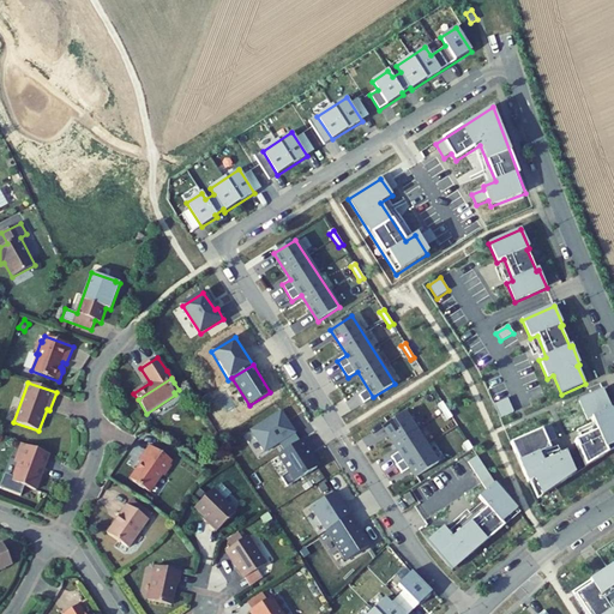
[(613,445),(613,416),(603,391),(579,402),(588,421),(591,420),(597,433),(575,443),(587,469),(608,455),(606,450),(613,445)]
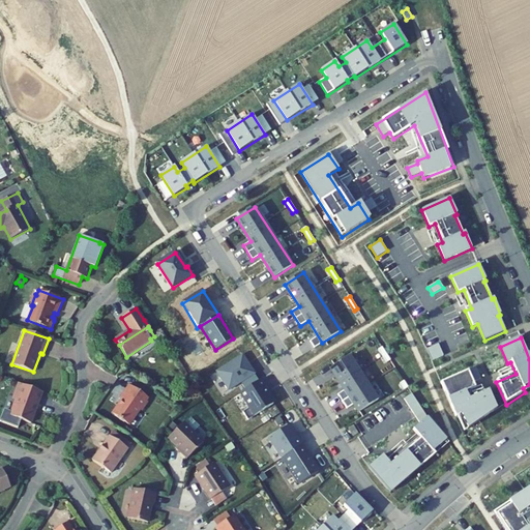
[(443,356),(438,345),(429,349),(427,349),(432,361),(443,356)]
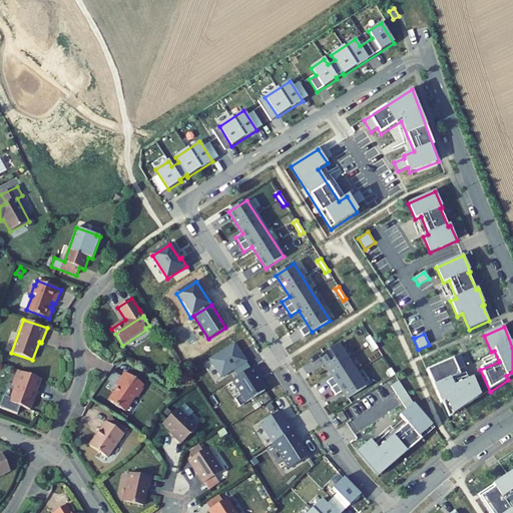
[(378,349),(370,337),(367,339),(374,351),(378,349)]
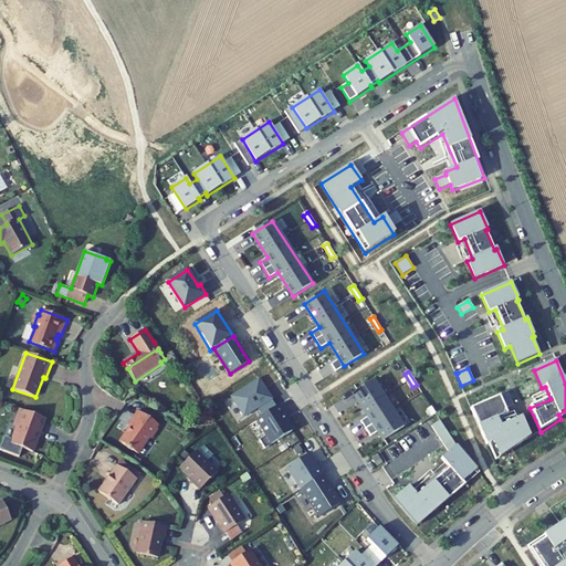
[(260,441),(265,449),(292,432),(282,415),(283,415),(278,407),(276,408),(272,400),(259,379),(231,398),(244,418),(259,408),(263,416),(257,420),(266,437),(260,441)]
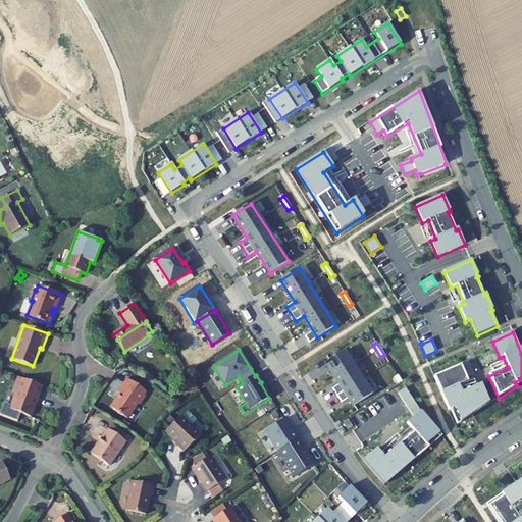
[(326,362),(341,384),(332,388),(342,403),(350,399),(354,406),(373,395),(345,351),(326,362)]
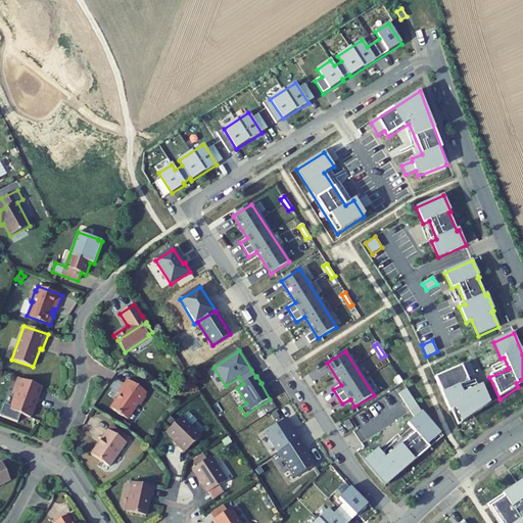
[(475,375),(470,363),(435,378),(449,412),(455,410),(462,424),(489,405),(481,386),(463,395),(459,387),(469,383),(467,378),(475,375)]
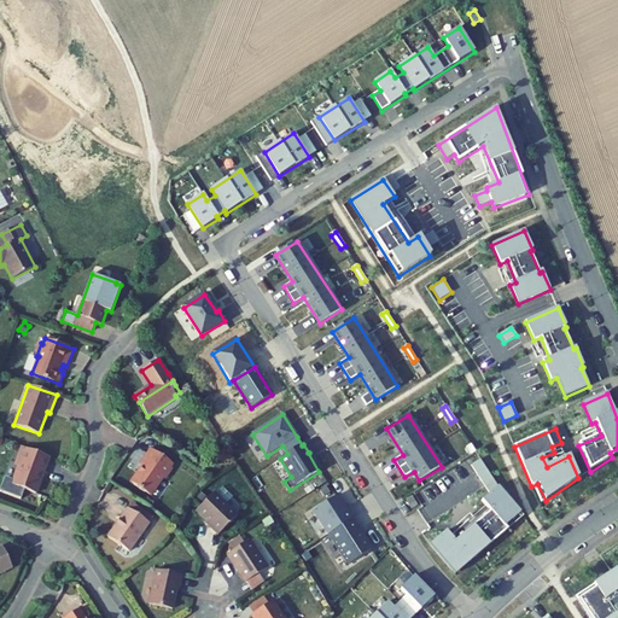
[(471,455),(476,453),(471,444),(466,448),(471,455)]
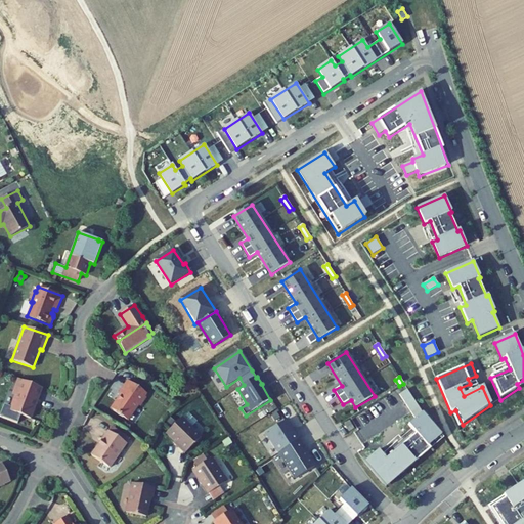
[(42,388),(18,379),(13,392),(14,395),(10,407),(11,411),(31,419),(34,408),(33,407),(36,401),(37,401),(42,388)]
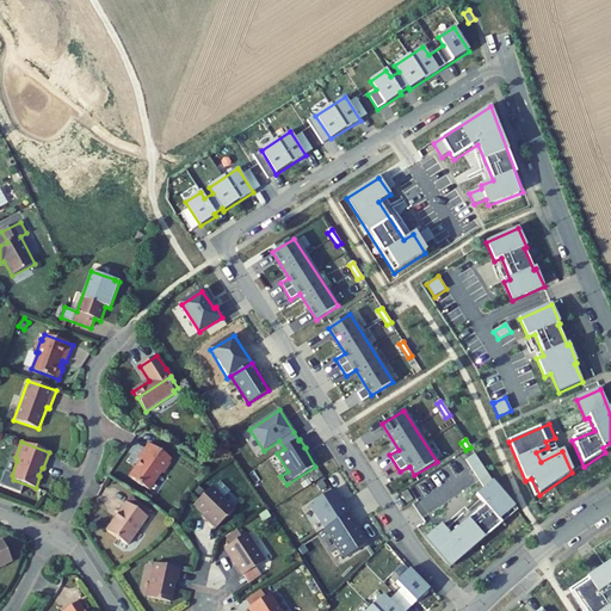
[(171,458),(149,443),(137,460),(141,462),(141,466),(137,467),(131,475),(133,479),(148,491),(161,471),(165,471),(170,466),(168,462),(171,458)]
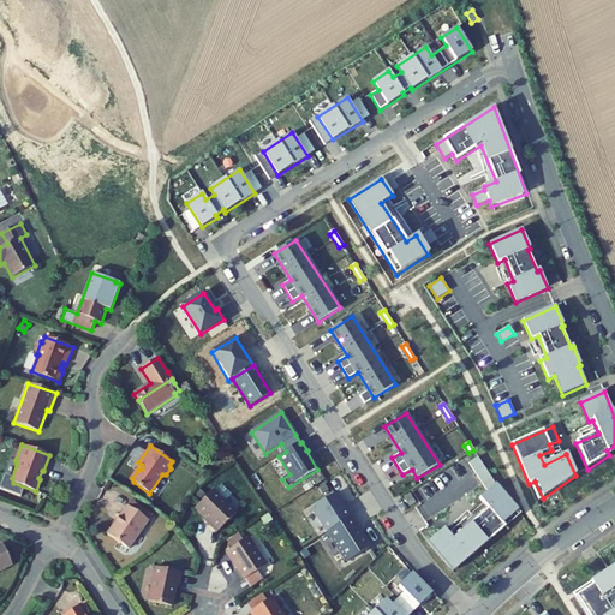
[(496,485),(478,458),(470,464),(488,491),(479,499),(489,509),(453,539),(445,529),(428,543),(451,568),(466,555),(470,559),(506,527),(503,524),(518,512),(496,485)]
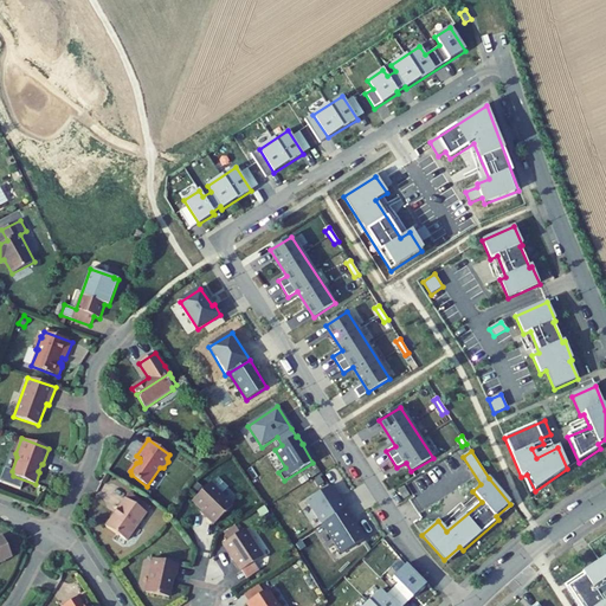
[(223,494),(229,488),(218,478),(212,484),(223,494)]
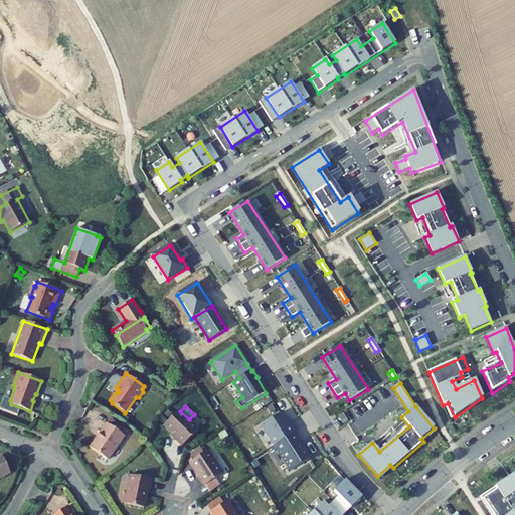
[(198,430),(189,419),(180,411),(179,410),(164,425),(177,439),(175,440),(182,446),(198,430)]
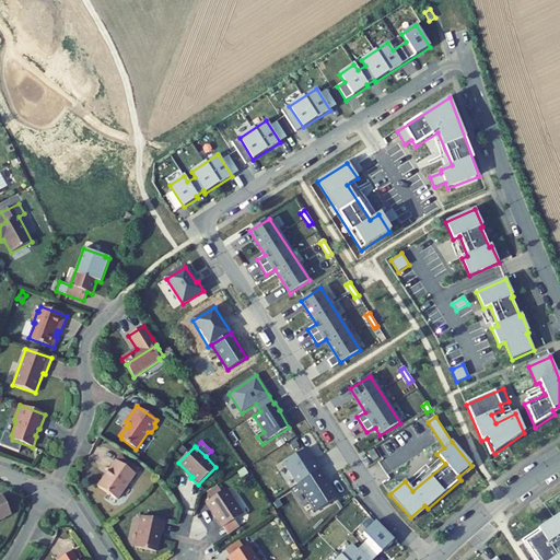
[(300,485),(317,512),(337,499),(325,480),(326,480),(321,470),(319,471),(315,464),(314,465),(305,451),(282,465),(295,487),(300,485)]
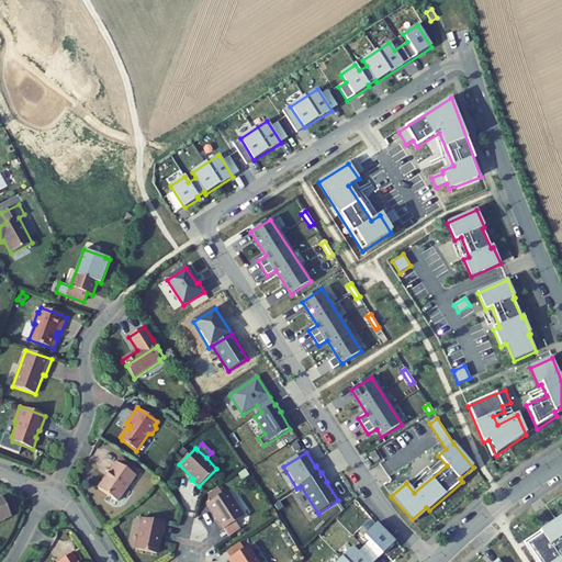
[(375,452),(370,454),(374,463),(380,460),(375,452)]
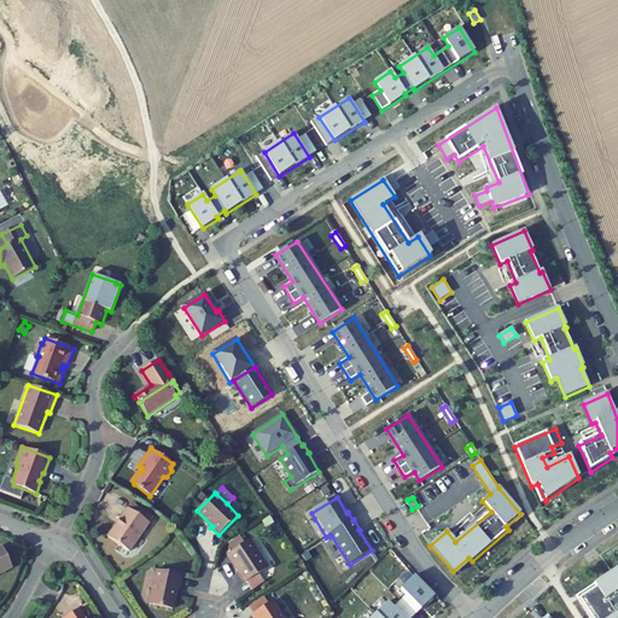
[(132,502),(128,508),(149,523),(152,518),(132,502)]
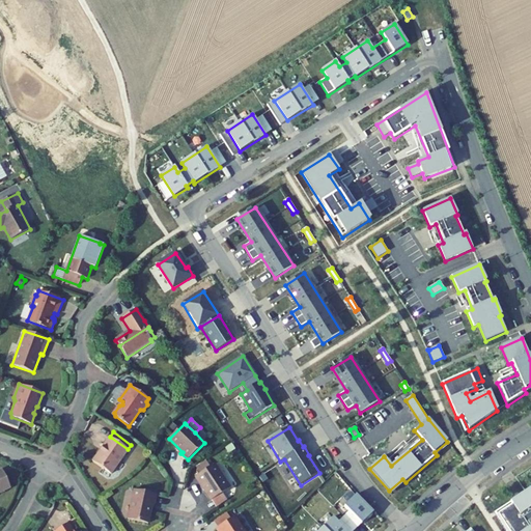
[(92,462),(111,474),(128,449),(110,437),(92,462)]
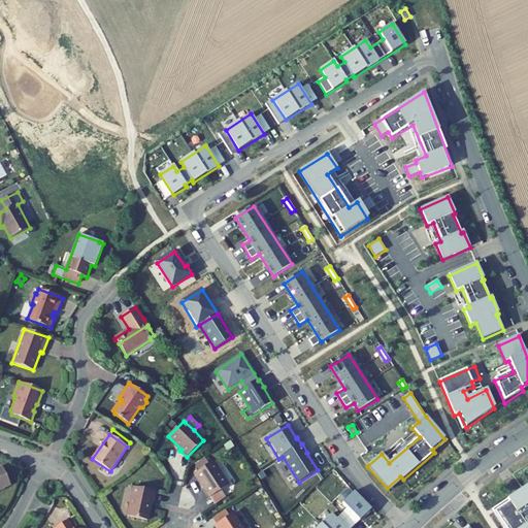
[(224,446),(228,451),(233,448),(230,441),(224,446)]
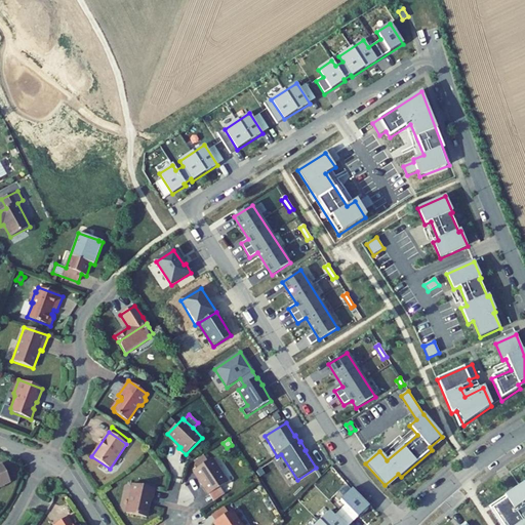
[(209,494),(219,487),(229,482),(213,458),(193,472),(199,481),(200,480),(209,494)]
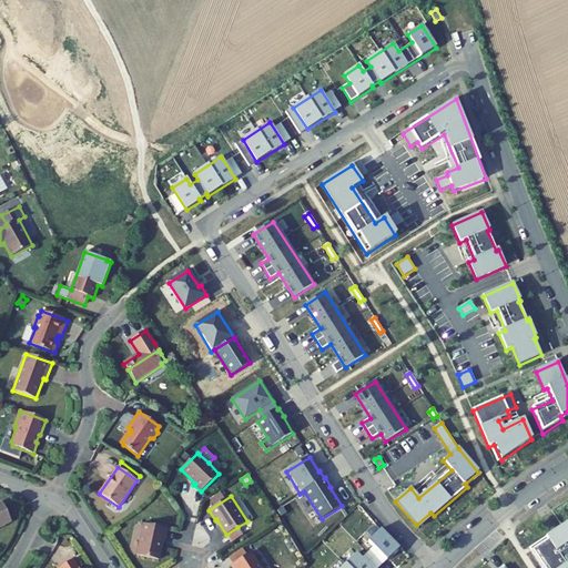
[(0,527),(12,521),(3,503),(0,504),(0,527)]
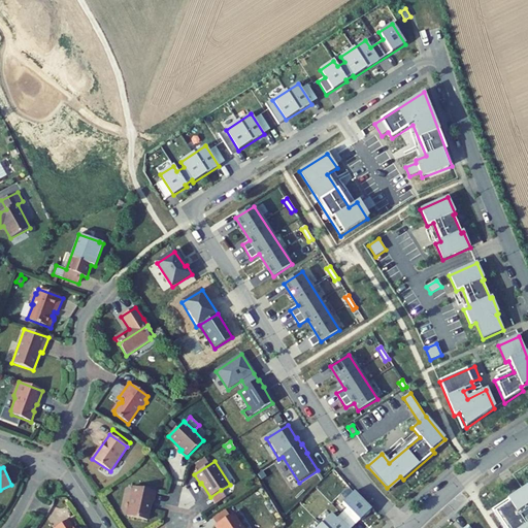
[(527,527),(527,484),(523,489),(491,509),(503,527),(527,527)]
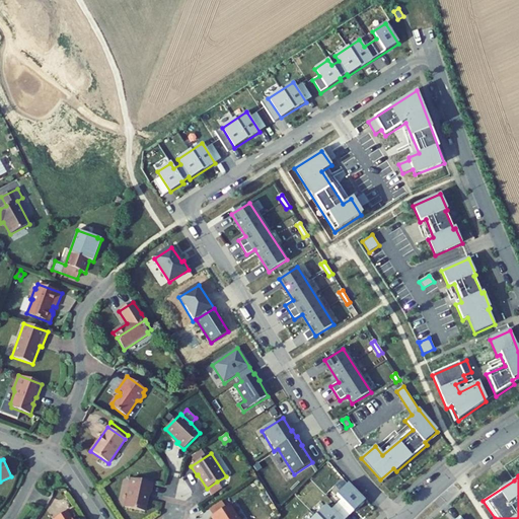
[(151,494),(153,483),(150,483),(145,482),(132,478),(125,508),(145,512),(149,493),(151,494)]
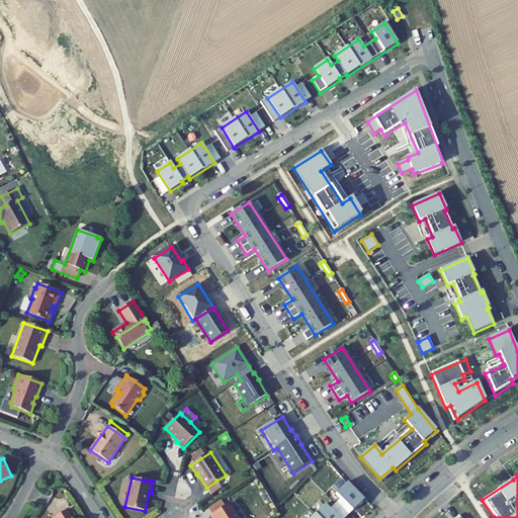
[(206,488),(210,494),(221,488),(217,481),(206,488)]
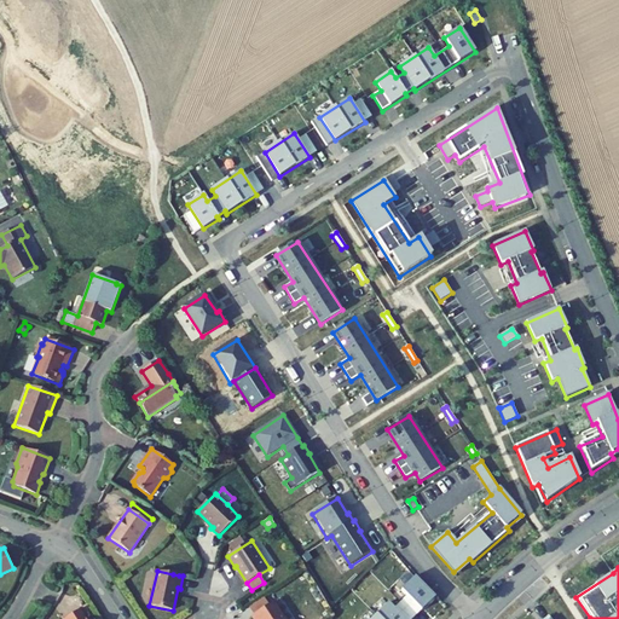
[(434,599),(415,577),(398,595),(417,615),(434,599)]
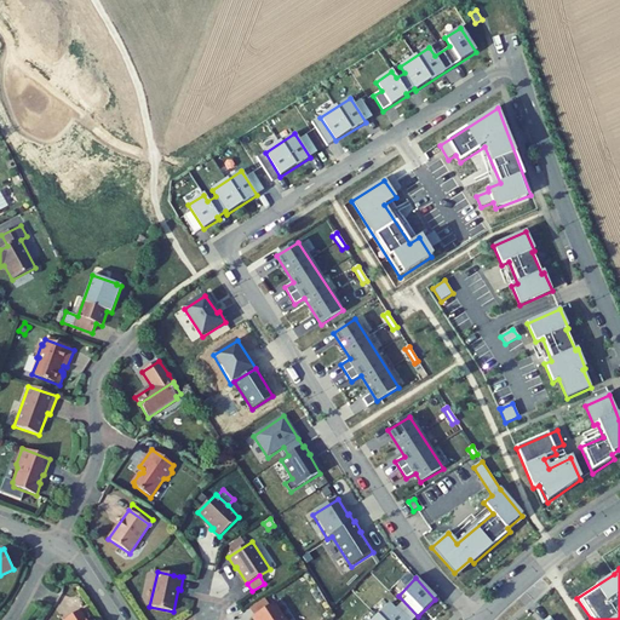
[(269,606),(264,598),(250,608),(254,615),(269,606)]
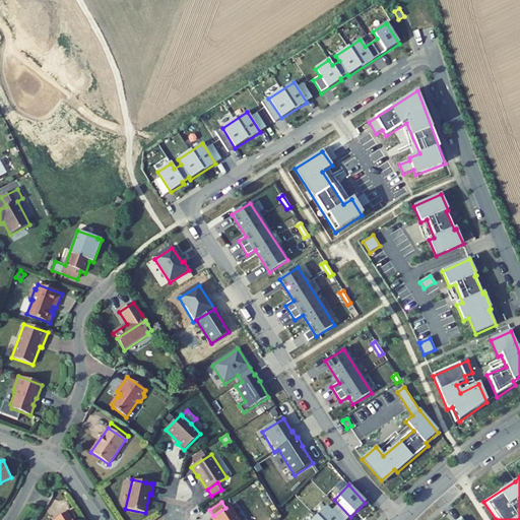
[(240,519),(239,518),(238,519),(230,506),(225,508),(213,516),(211,517),(212,519),(240,519)]
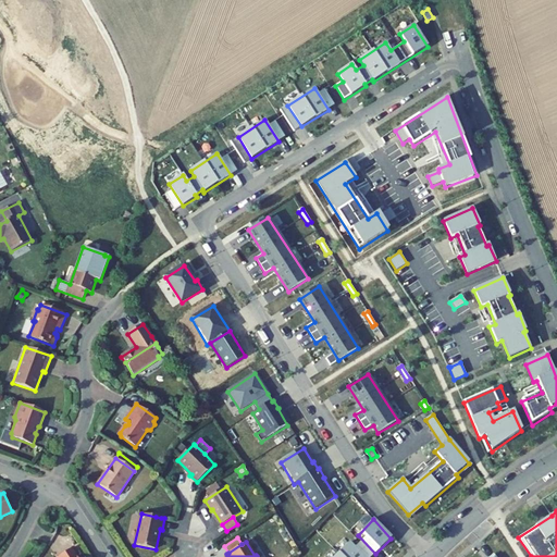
[(363,556),(349,543),(335,556),(363,556)]
